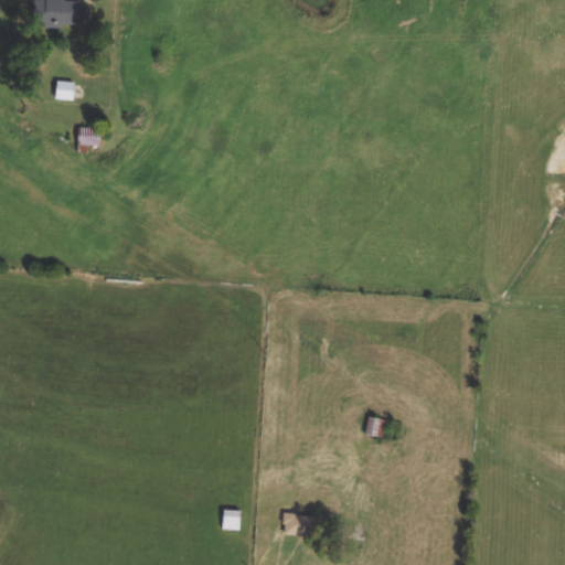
[(35,14),(43,14),(43,27),(80,28),(81,2),(65,2),(65,0),(45,0),(46,1),(36,1),(35,14)]
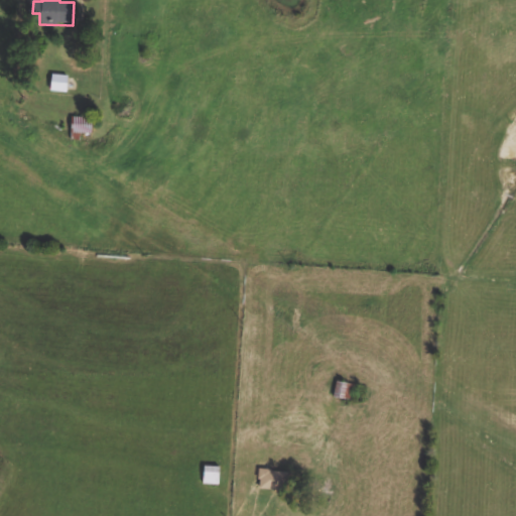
[(51,93),(68,93),(69,77),(52,76),(51,93)]
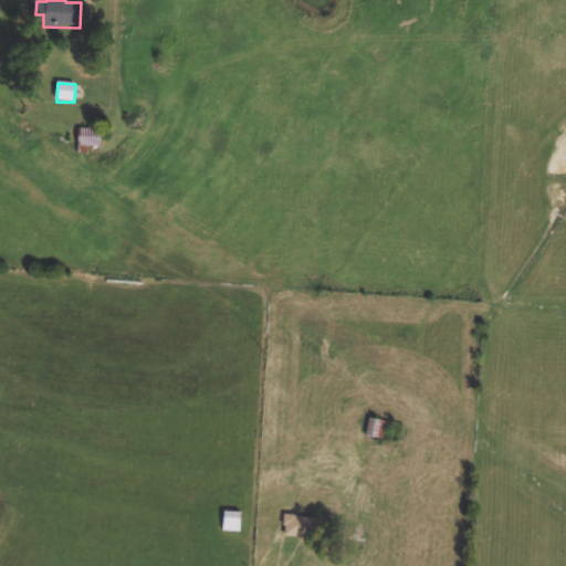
[(389,422),(369,420),(367,438),(387,440),(389,422)]
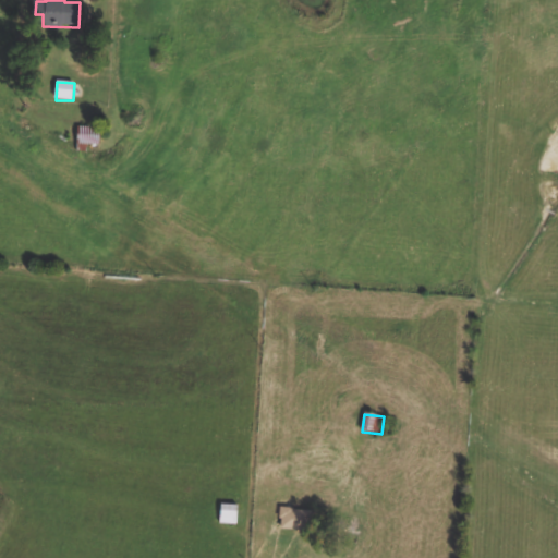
[(220,525),(237,525),(239,506),(221,505),(220,525)]
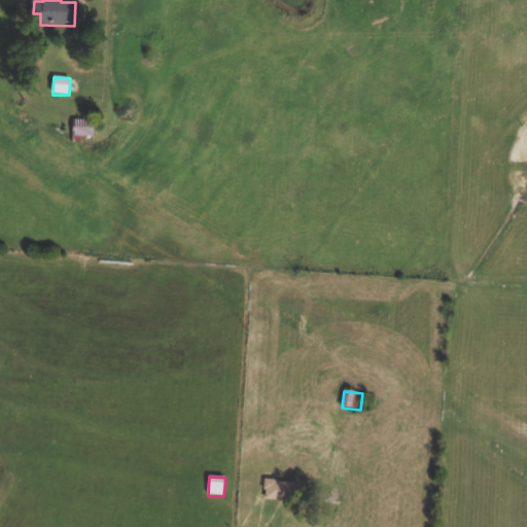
[(292,502),(294,483),(266,481),(265,500),(292,502)]
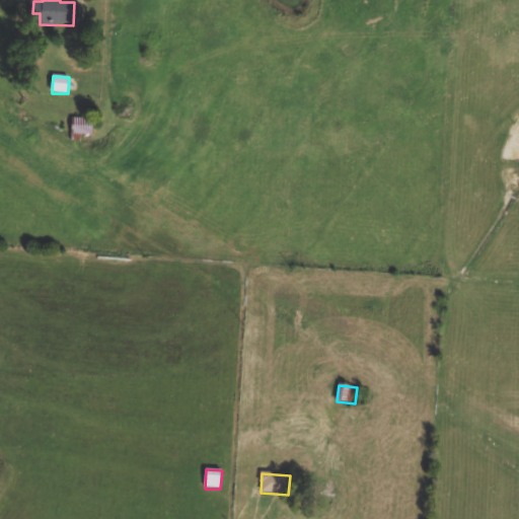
All buildings are outlined.
